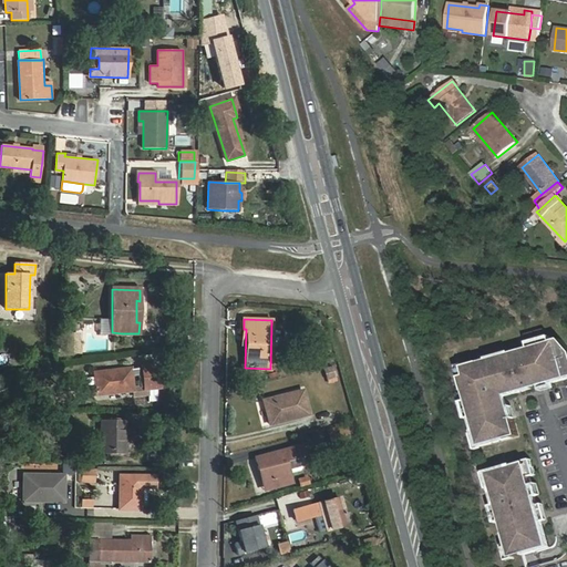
[(100,320),(100,334),(117,336),(122,336),(122,333),(112,332),(112,320),(100,320)]
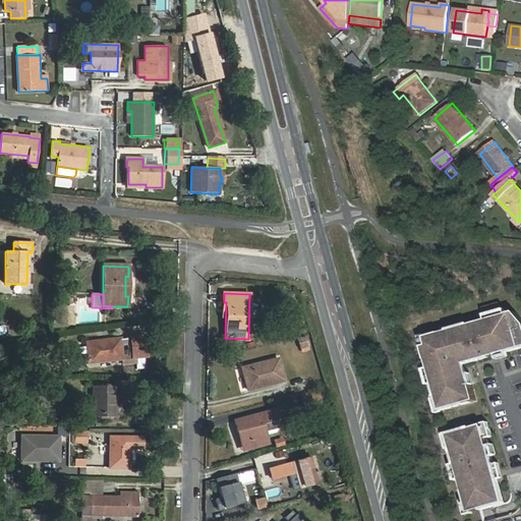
[(431,341),(426,343),(444,406),(479,397),(475,381),(472,381),(466,360),(520,345),(520,309),(519,308),(473,321),(474,326),(453,332),(452,327),(429,333),(431,341)]
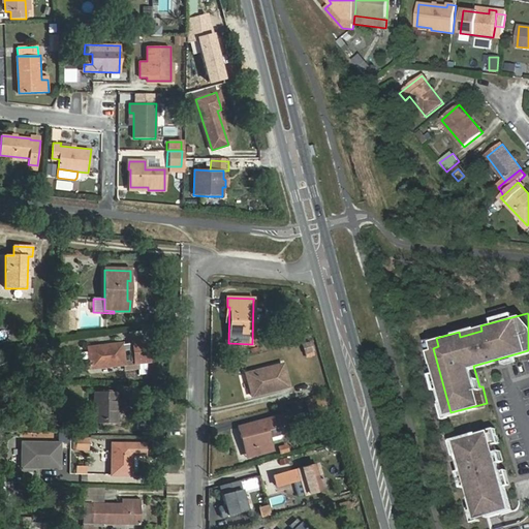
[(122,344),(88,347),(90,365),(86,365),(87,370),(125,365),(125,370),(138,369),(138,364),(147,363),(151,362),(148,341),(132,343),(134,362),(124,363),(122,344)]
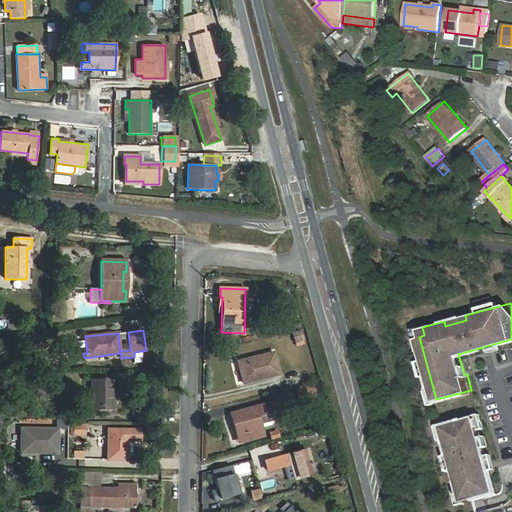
[(293,333),(296,341),(307,338),(304,330),(293,333)]
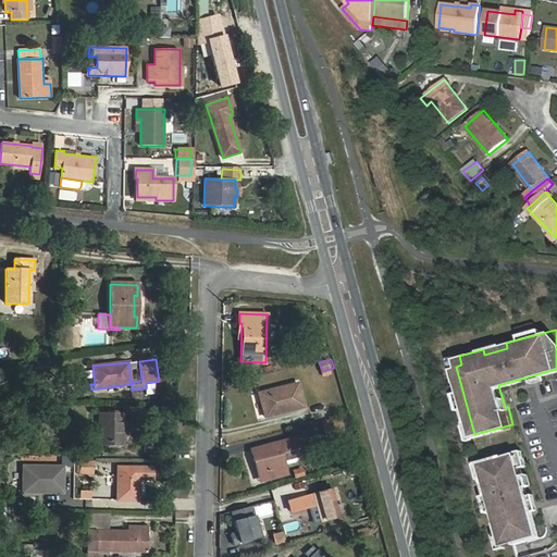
[(156,394),(155,382),(146,383),(146,388),(147,395),(156,394)]
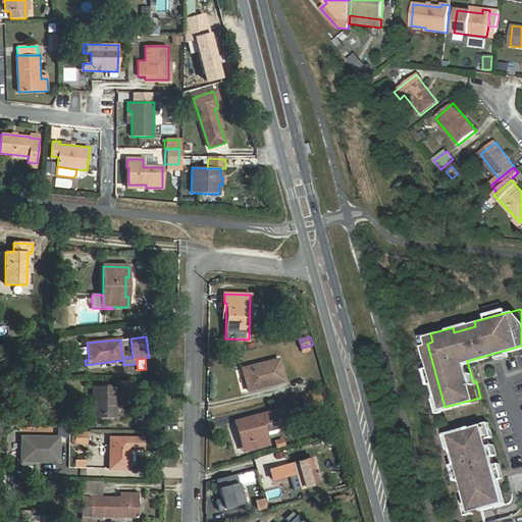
[(249,392),(285,381),(279,359),(243,369),(249,392)]
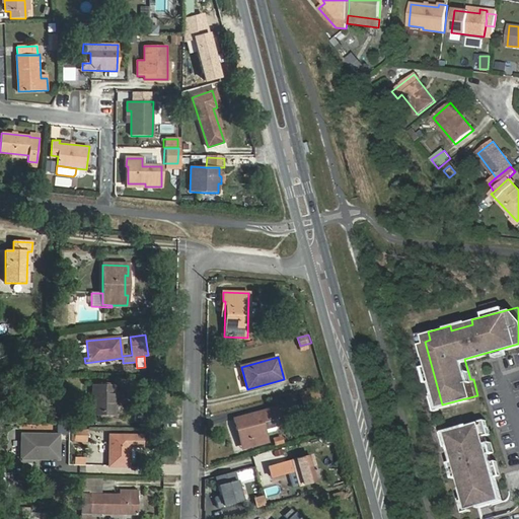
[(92,416),(115,416),(115,385),(93,385),(92,416)]
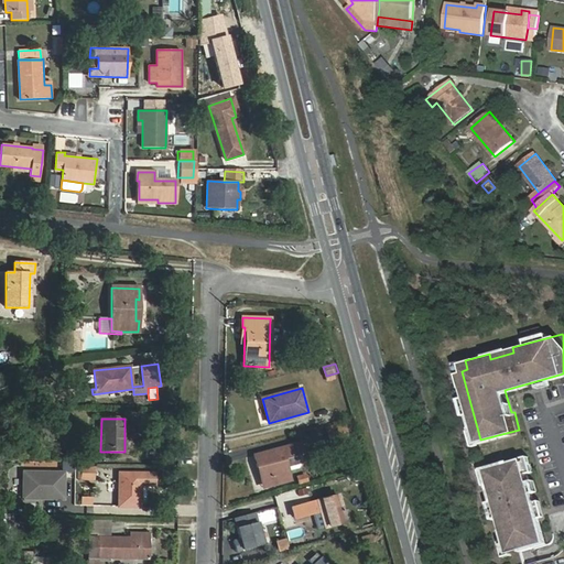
[(329,444),(348,438),(344,425),(326,431),(329,444)]
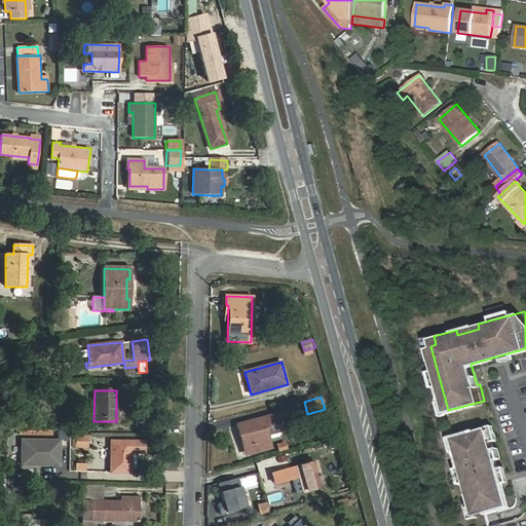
[(249,451),(271,445),(266,426),(283,422),(279,414),(237,425),(239,435),(243,434),(249,451)]
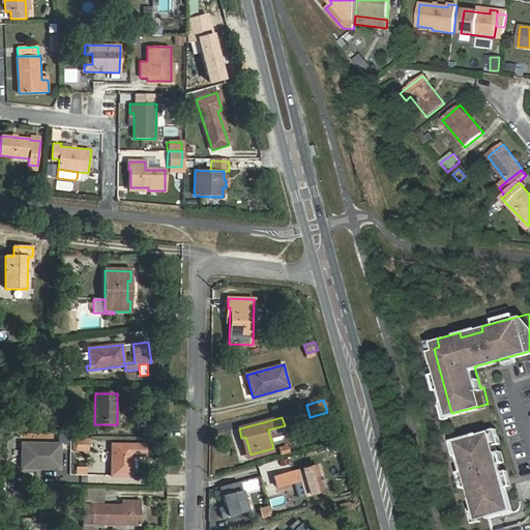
[(480,520),(519,509),(498,430),(459,440),(480,520)]
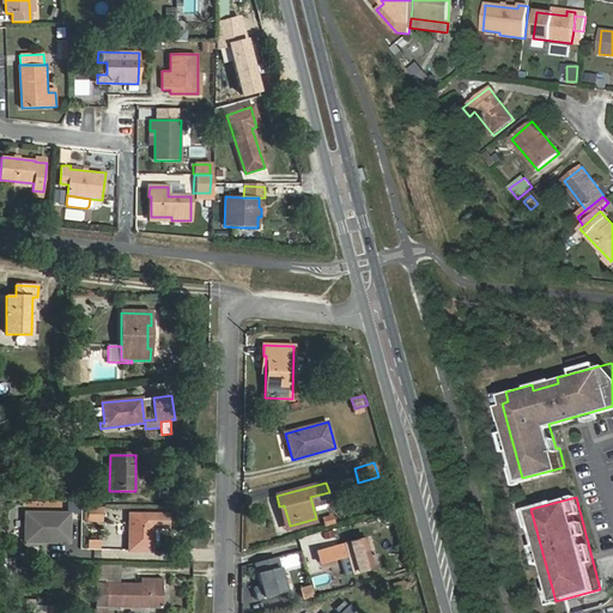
[(89,508),(87,520),(103,521),(103,509),(89,508)]
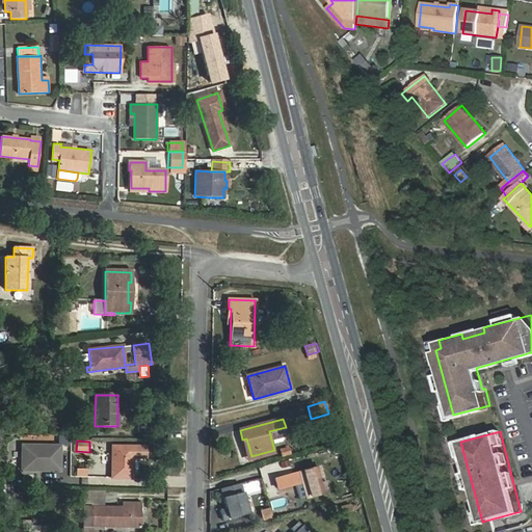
[(60,446),(22,446),(22,471),(60,471),(60,446)]
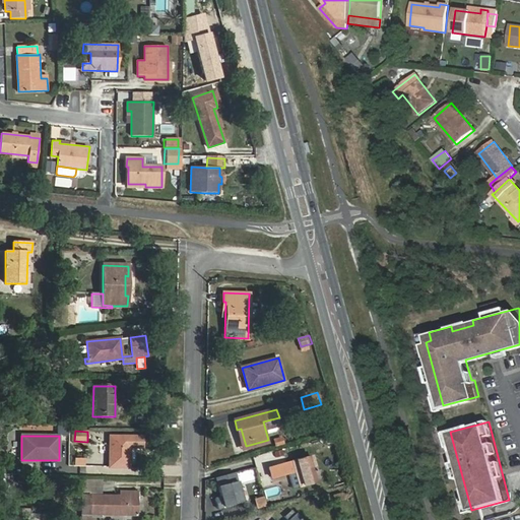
[(129,467),(130,447),(142,447),(142,436),(110,436),(110,467),(129,467)]
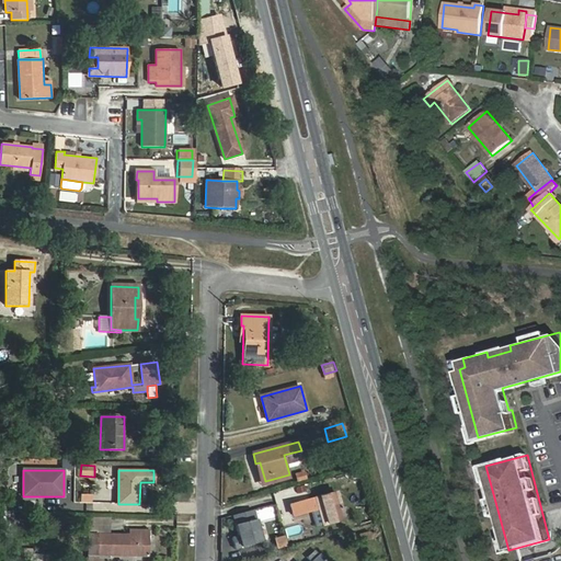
[(312,512),(319,510),(323,524),(324,525),(343,519),(335,492),(290,506),(294,517),(312,512)]
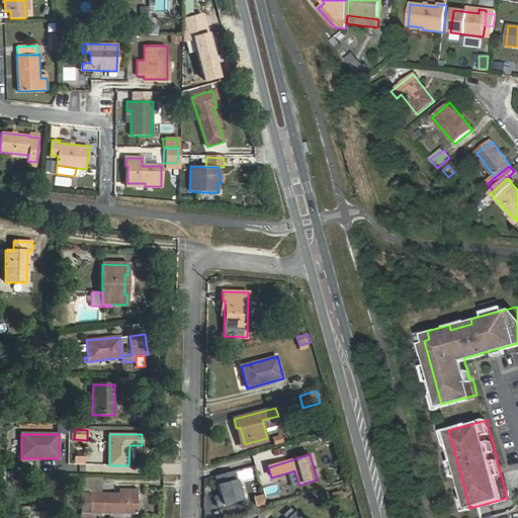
[(15,475),(15,461),(3,461),(3,473),(15,475)]
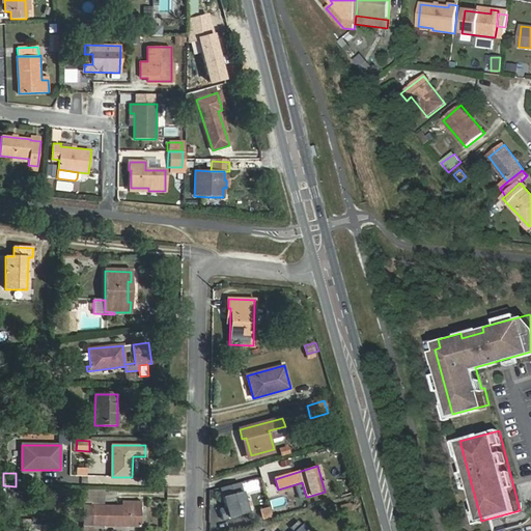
[(226,507),(220,509),(222,519),(248,512),(240,482),(221,487),(226,507)]
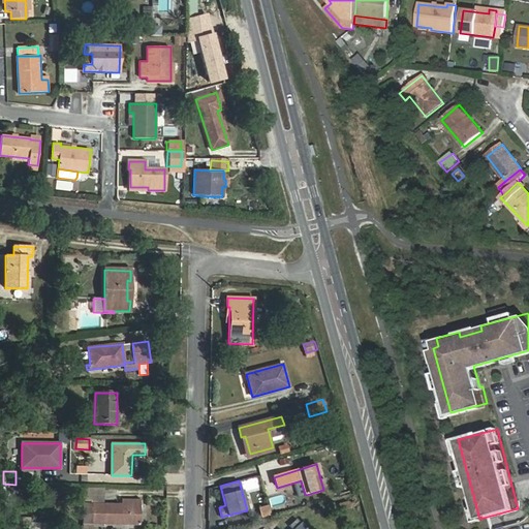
[(305,494),(301,480),(294,483),(299,496),(305,494)]
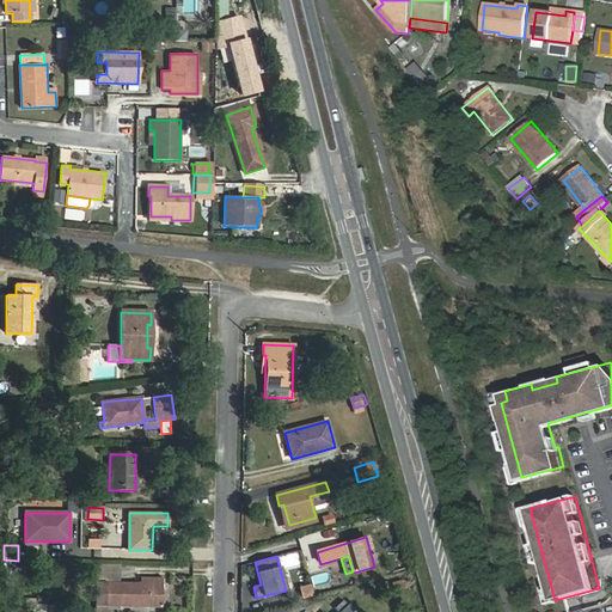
[(163,580),(141,579),(141,583),(97,583),(97,605),(163,607),(163,580)]
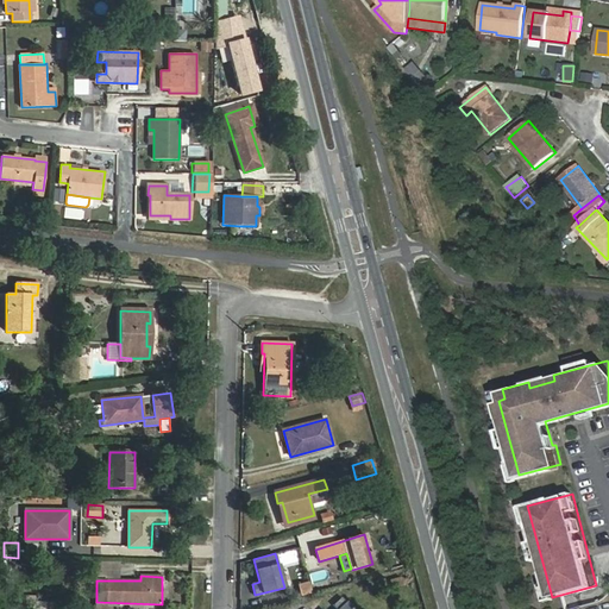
[(308,581),(297,584),(300,595),(312,592),(308,581)]
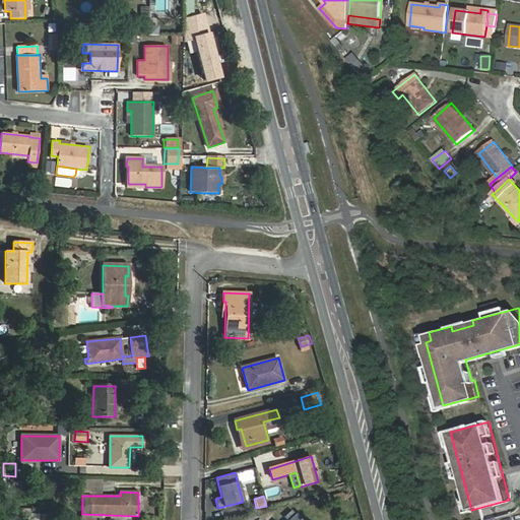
[(301,519),(293,510),(284,516),(287,519),(301,519)]
